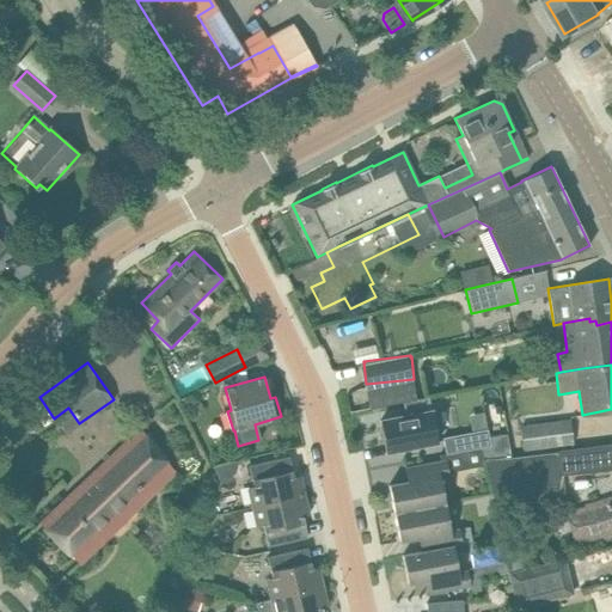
[(432,411),(428,397),(403,402),(405,416),(380,421),(386,452),(438,441),(432,411)]
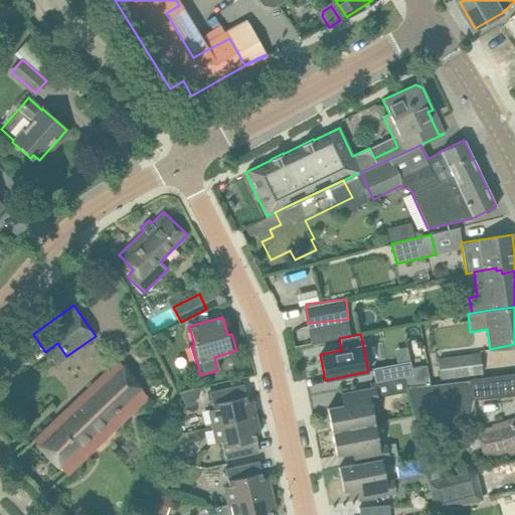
[(479,353),(439,358),(442,382),(482,377),(479,353)]
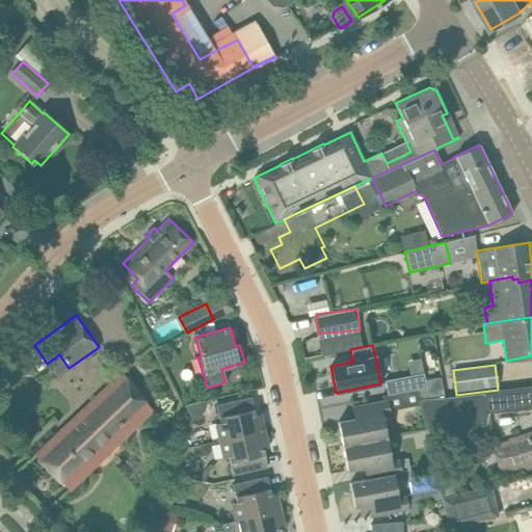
[(34,454),(70,490),(156,407),(122,371),(34,454)]
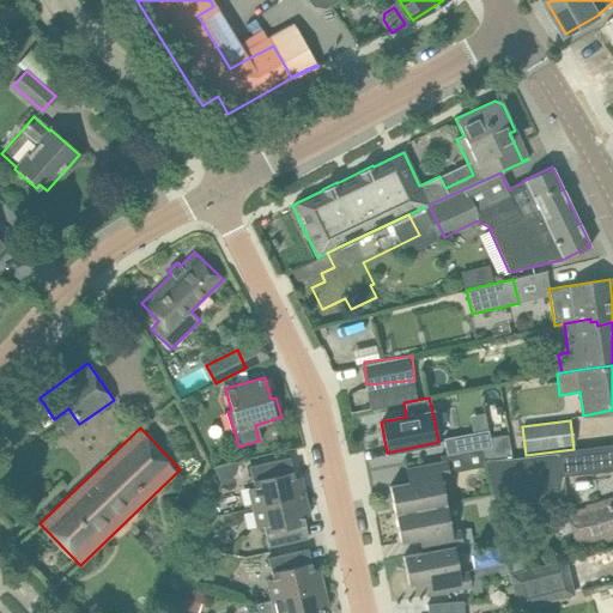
[(489,430),(443,438),(447,455),(451,454),(454,454),(462,453),(483,449),(485,460),(511,456),(508,435),(490,438),(489,430)]
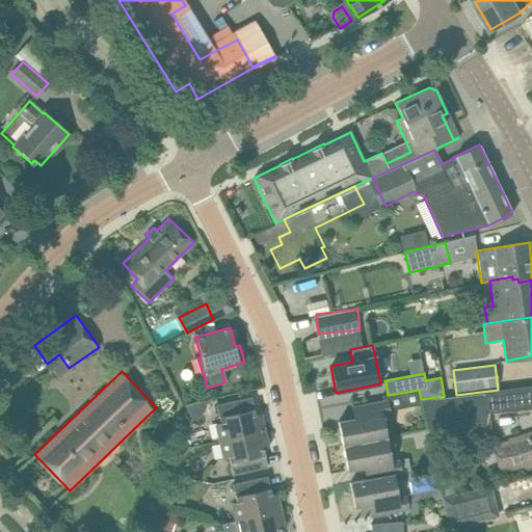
[(421,399),(419,399),(420,404),(424,422),(425,422),(430,440),(488,432),(486,414),(510,411),(531,408),(531,406),(531,384),(531,386),(511,388),(498,390),(456,395),(444,396),(421,399)]
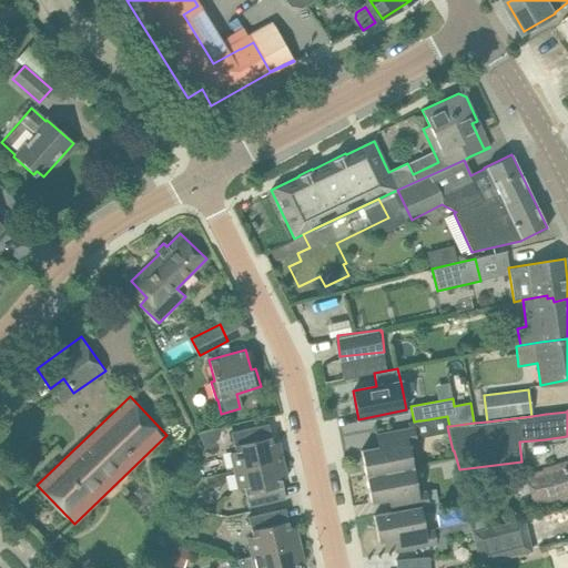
[(447,416),(428,419),(432,435),(448,432),(447,426),(449,426),(447,416)]
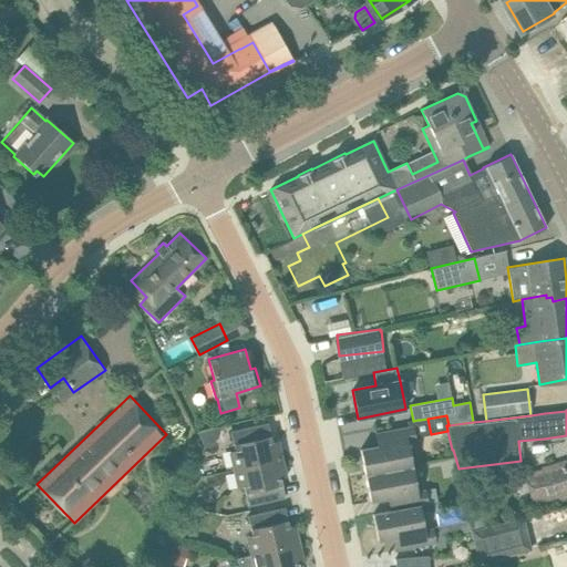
[(267,422),(230,431),(235,451),(232,451),(236,468),(280,459),(276,441),(271,442),(267,422)]
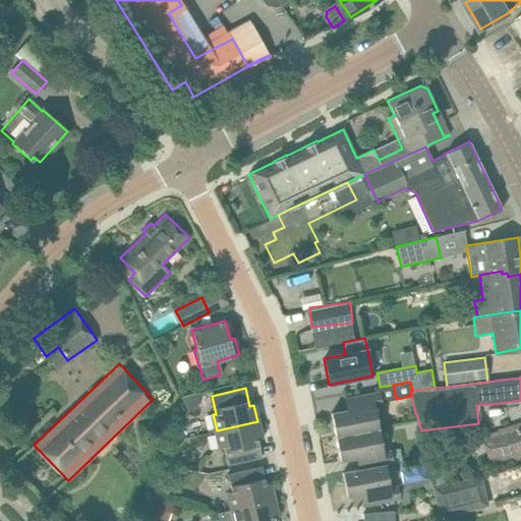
[(347,409),(331,412),(336,437),(379,428),(374,406),(383,404),(382,402),(380,392),(374,392),(366,394),(368,405),(347,409)]
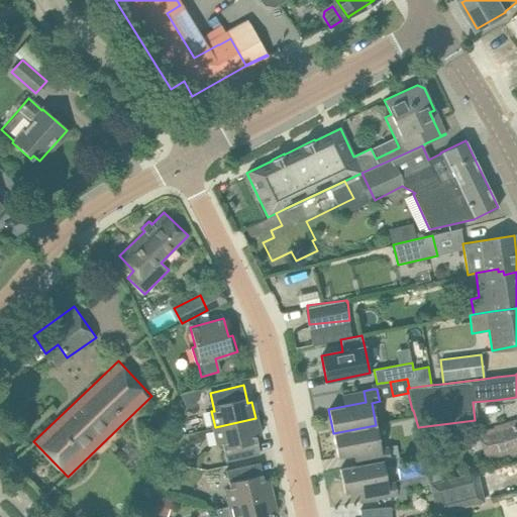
[(215,427),(218,443),(222,443),(226,461),(260,453),(255,436),(260,435),(255,418),(215,427)]
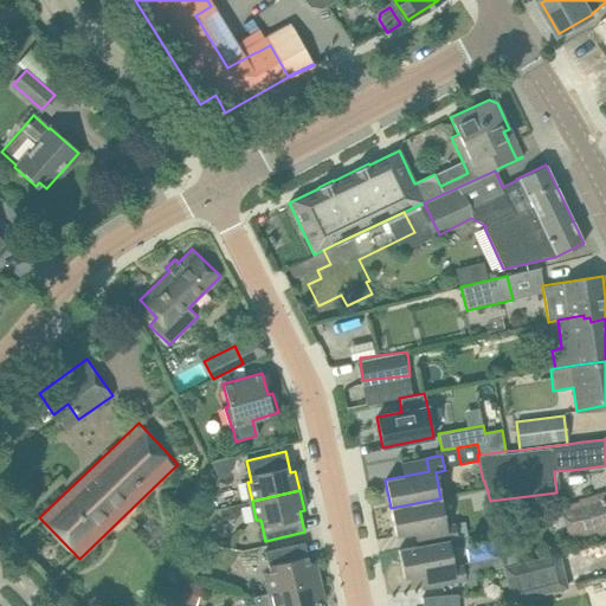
[(391,508),(395,536),(439,527),(442,541),(449,540),(458,539),(455,523),(445,526),(440,498),(391,508)]
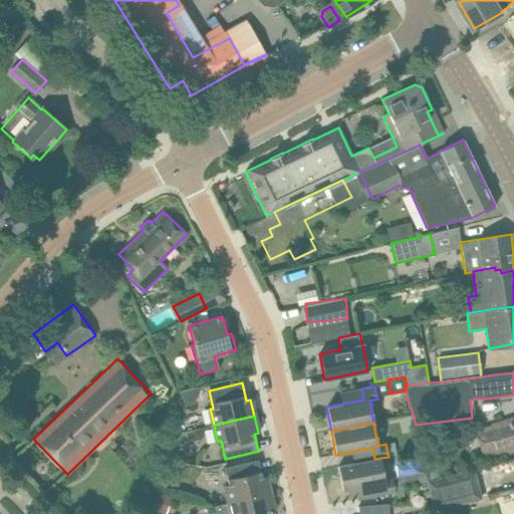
[(513,423),(510,425),(475,434),(480,454),(513,443),(513,423)]
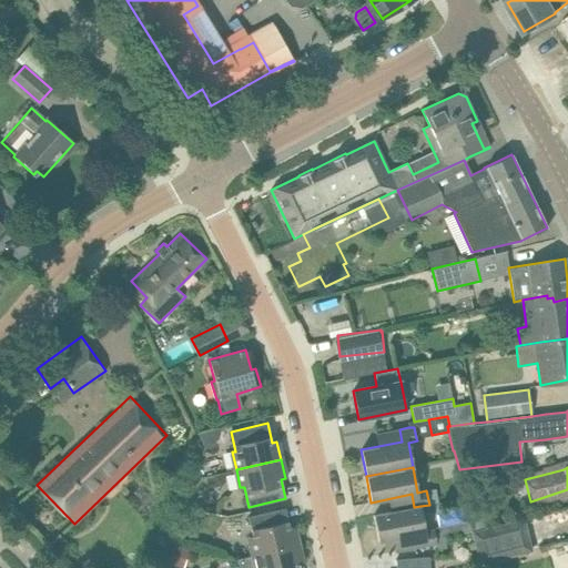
[(378,541),(389,539),(419,534),(422,546),(436,544),(434,529),(425,530),(421,506),(414,507),(373,515),(378,541)]
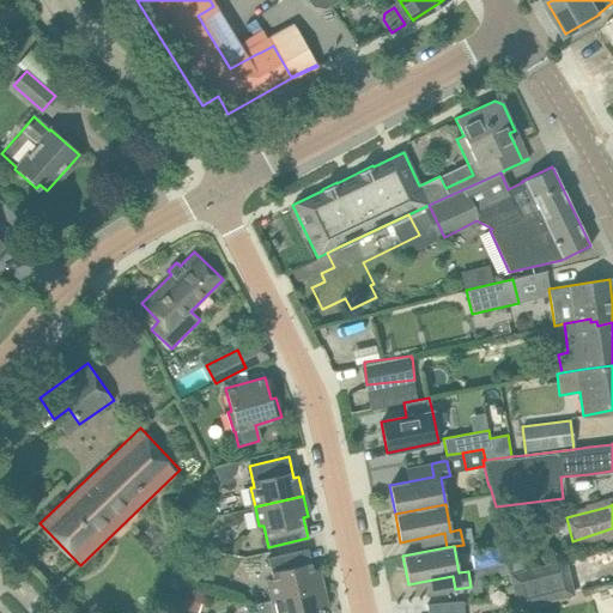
[(308,548),(268,557),(272,576),(267,577),(272,599),(321,587),(317,568),(313,569),(308,548)]
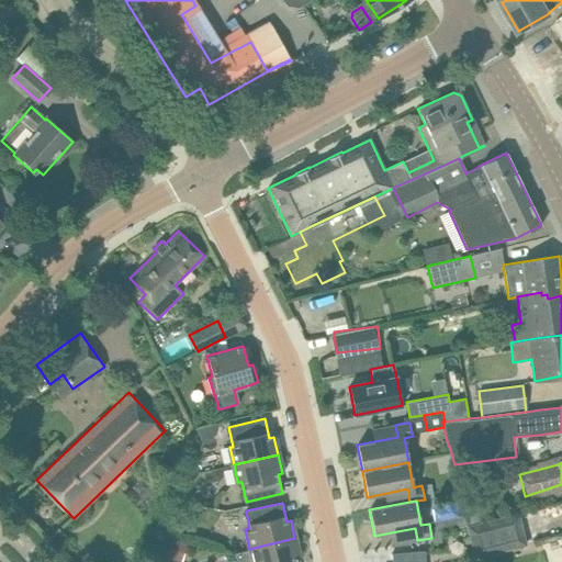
[(467,527),(475,559),(527,544),(519,513),(467,527)]
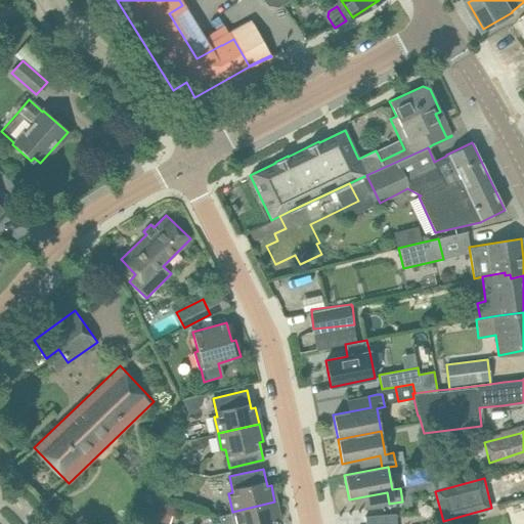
[(403,507),(411,505),(409,495),(401,496),(402,501),(403,507)]
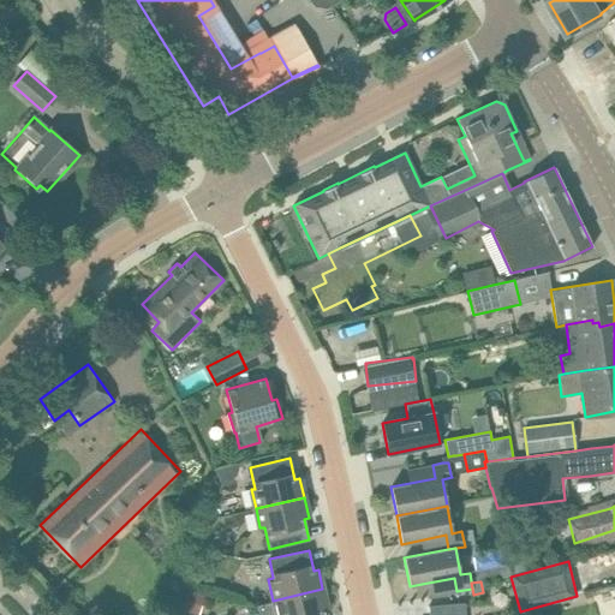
[(273,601),(275,614),(323,614),(322,610),(327,609),(322,589),(273,601)]
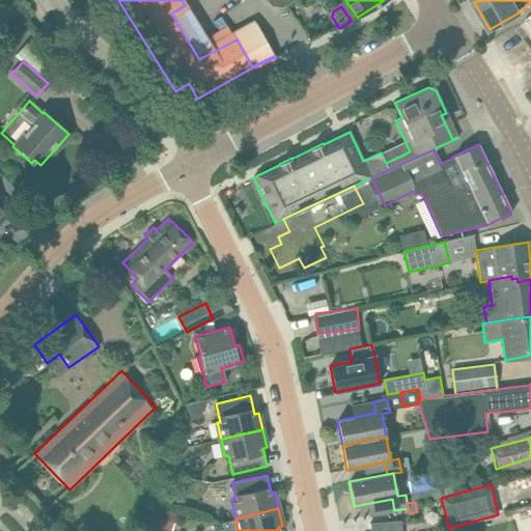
[(401,530),(400,521),(370,523),(370,530),(401,530)]
